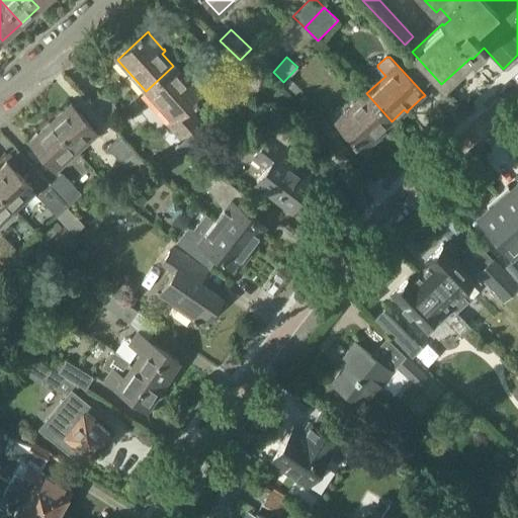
[(173,66),(146,91),(173,121),(168,125),(180,139),(199,120),(198,119),(188,108),(203,94),(188,77),(187,76),(184,78),(173,66)]
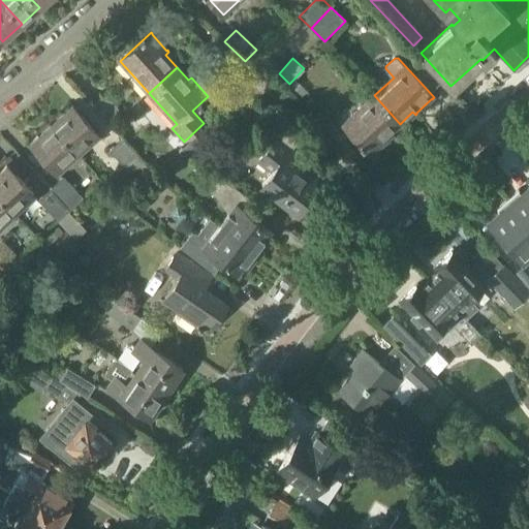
[(112,126),(124,115),(104,93),(92,104),(112,126)]
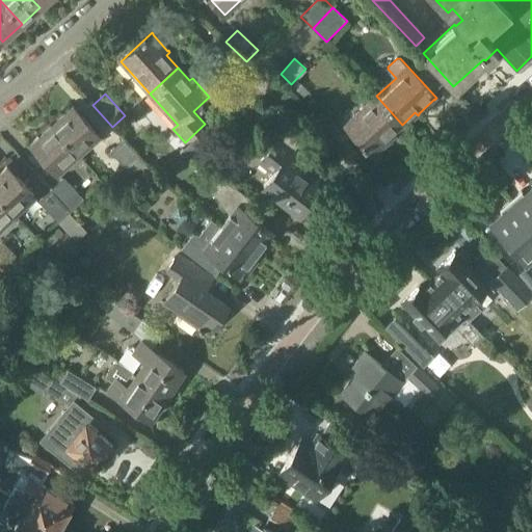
[(390,136),(402,125),(376,96),(344,125),(373,156),(375,155),(375,154),(390,140),(390,141),(392,139),(390,136)]
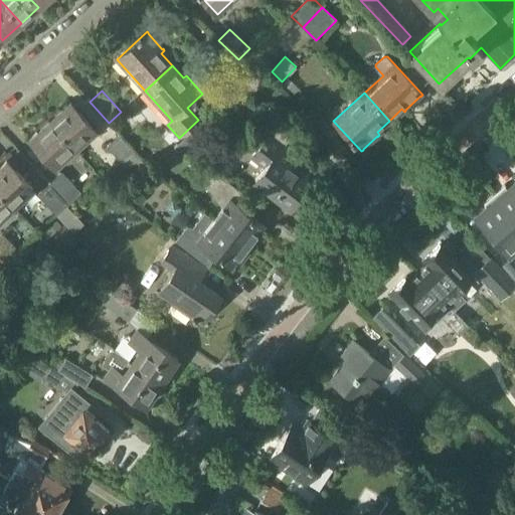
[(49,120),(75,148),(96,130),(69,102),(49,120)]
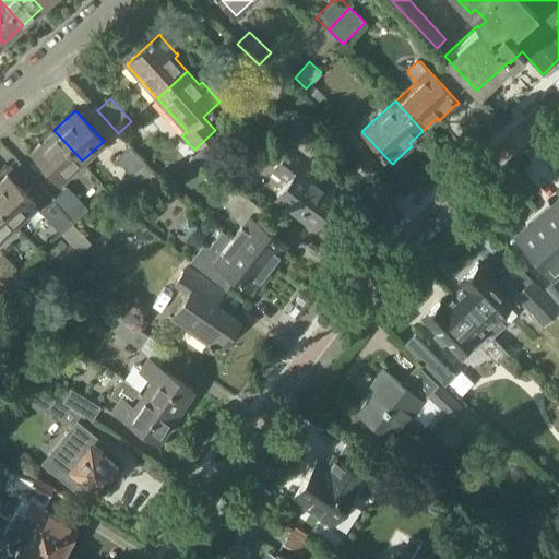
[(60,180),(82,161),(54,130),(32,150),(60,180)]
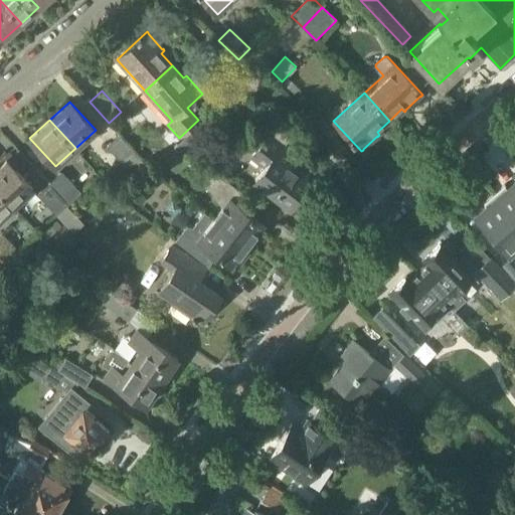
[(290,206),(309,181),(286,163),(294,152),(284,145),(293,134),(278,120),(269,132),(270,134),(253,155),(266,165),(255,179),(290,206)]
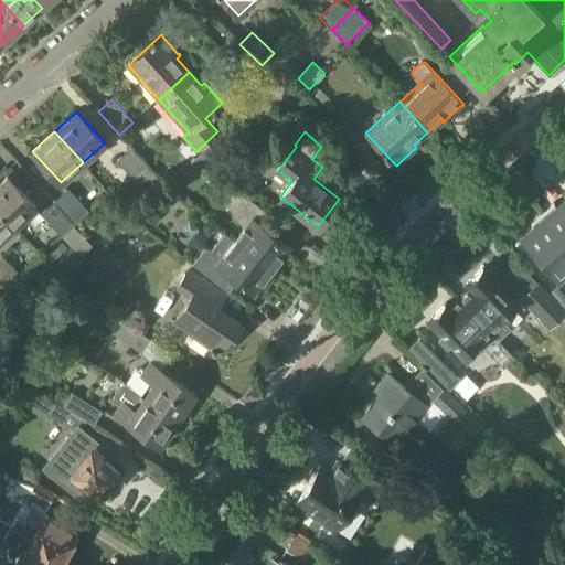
[(130,148),(117,160),(137,183),(157,177),(130,148)]
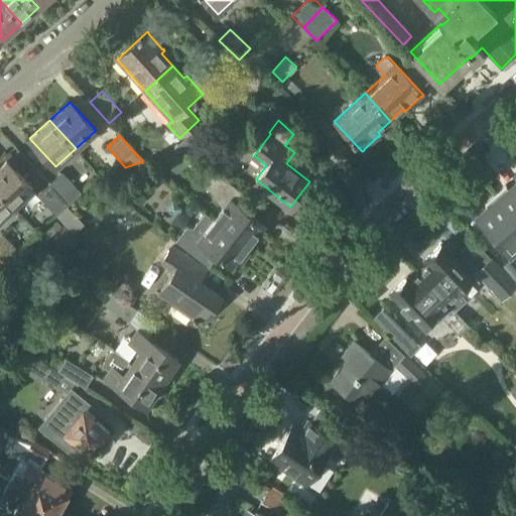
[(0,166),(0,192),(14,207),(33,187),(7,160),(0,166)]
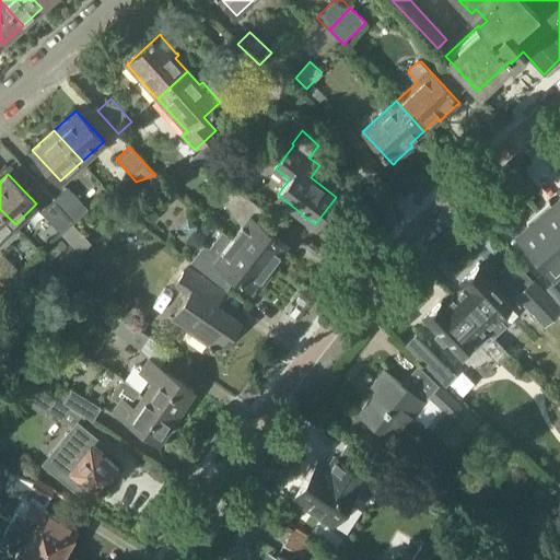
[(275,269),(286,256),(282,251),(288,244),(261,224),(270,213),(240,189),(232,184),(222,198),(242,224),(232,237),(275,269)]
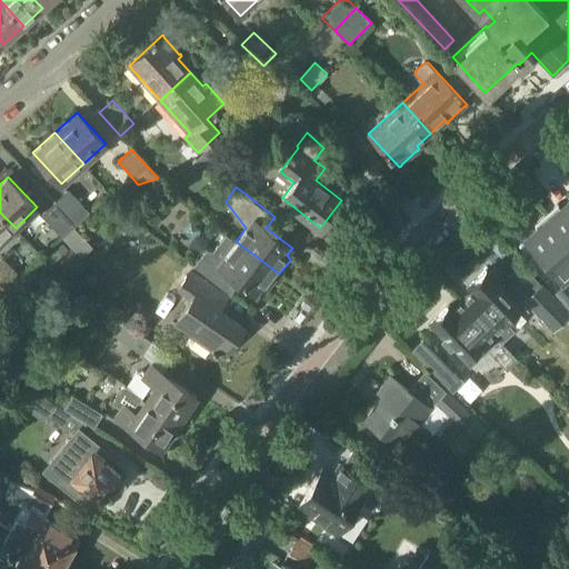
[(53,201),(73,223),(88,211),(67,189),(53,201)]
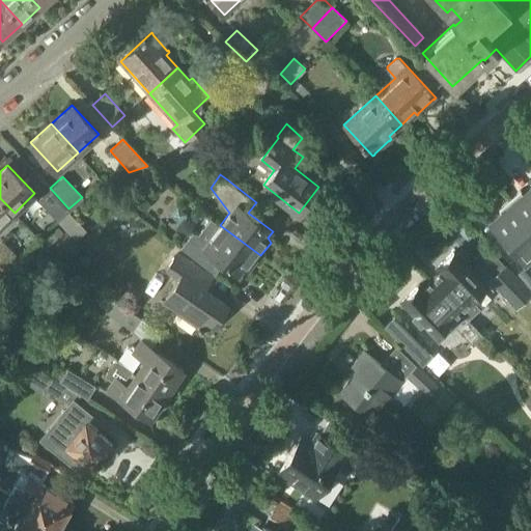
[(520,191),(509,200),(530,224),(530,185),(522,193),(520,191)]
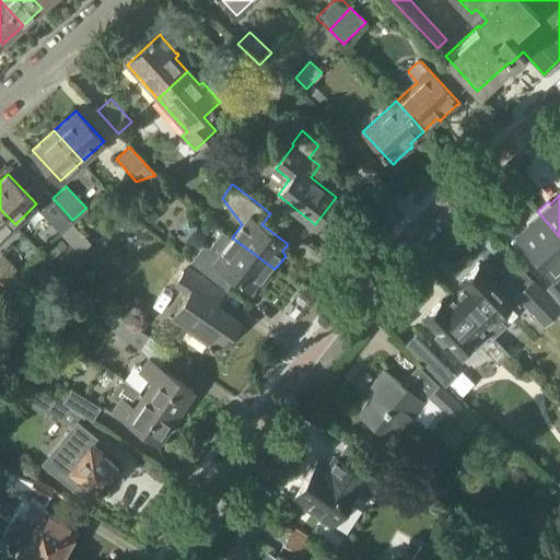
[(59,232),(72,220),(53,198),(39,210),(59,232)]
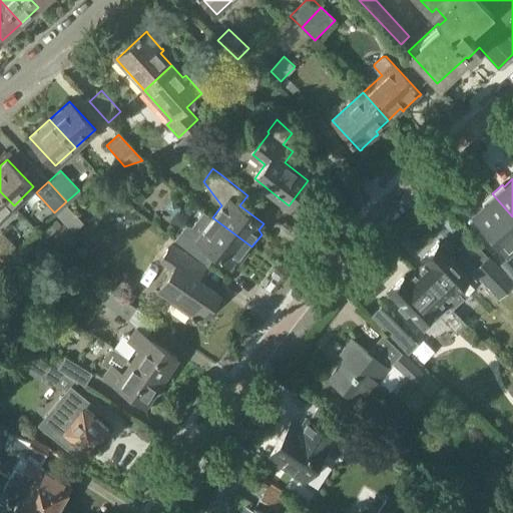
[(0,217),(14,205),(0,191),(0,217)]
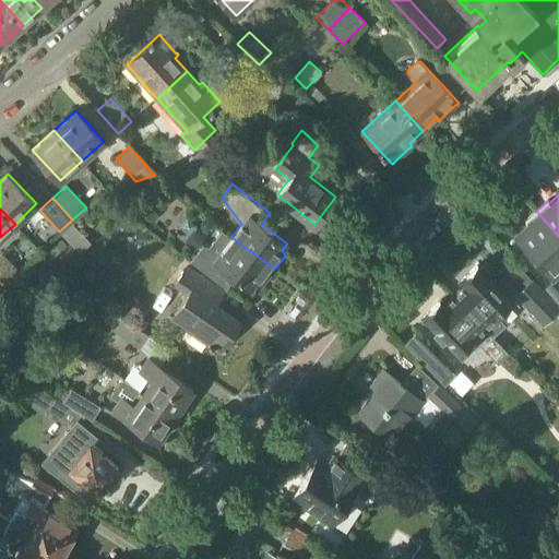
[(527,223),(516,233),(551,273),(558,266),(558,236),(536,211),(525,221),(527,223)]
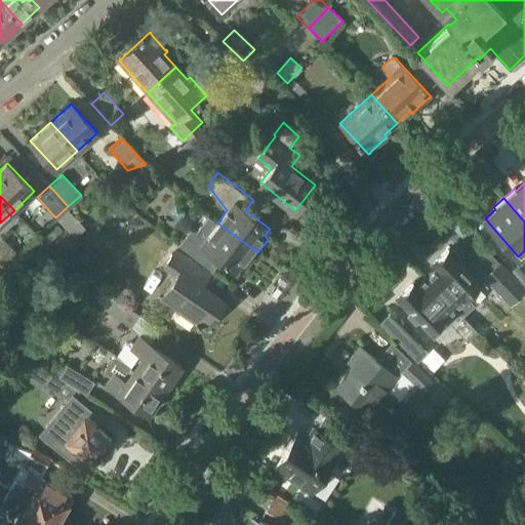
[(204,213),(178,245),(204,265),(212,252),(237,271),(241,266),(247,267),(257,252),(217,223),(216,223),(204,213)]
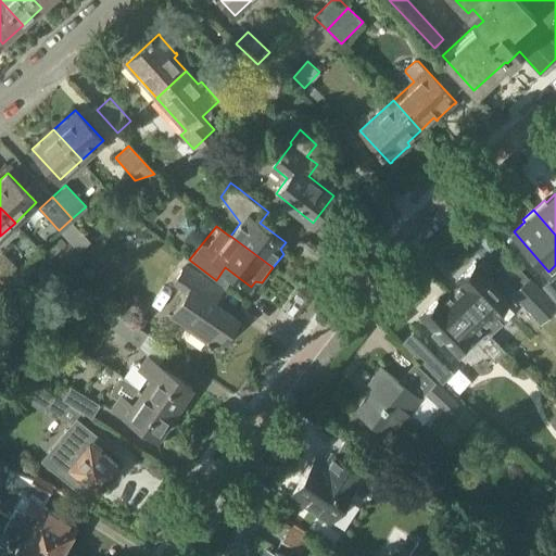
[(66,268),(80,255),(70,244),(55,257),(66,268)]
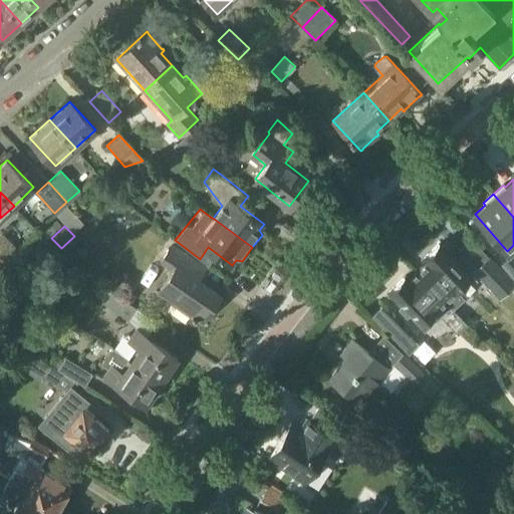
[(0,233),(0,255),(7,263),(19,252),(1,232),(0,233)]
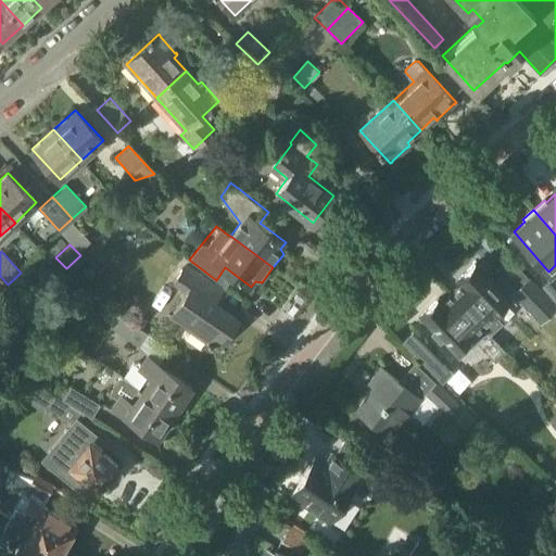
[(509,257),(497,269),(516,289),(513,293),(541,323),(555,306),(555,304),(529,277),(509,257)]
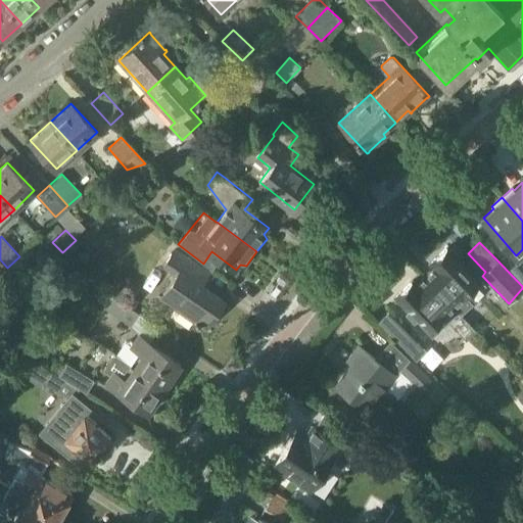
[(426,277),(458,311),(461,314),(471,304),(463,295),(479,280),(448,246),(430,264),(434,268),(426,277)]
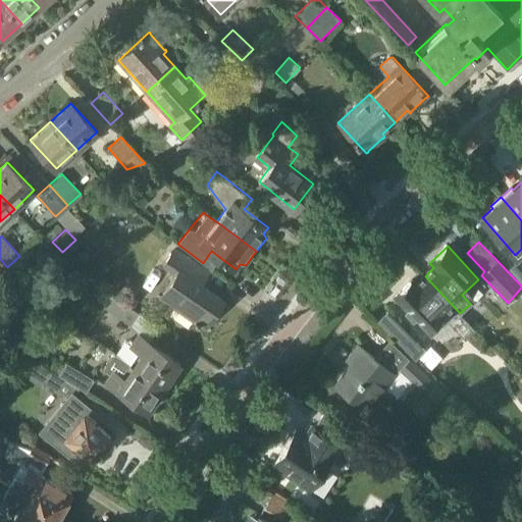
[(205,326),(223,300),(194,279),(202,268),(175,250),(164,265),(176,273),(163,294),(172,300),(170,303),(196,319),(194,321),(200,324),(200,322),(205,326)]
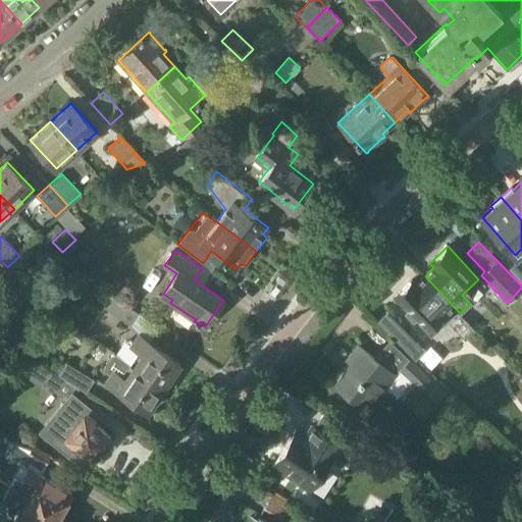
[(521,280),(521,259),(521,258),(510,267),(521,280)]
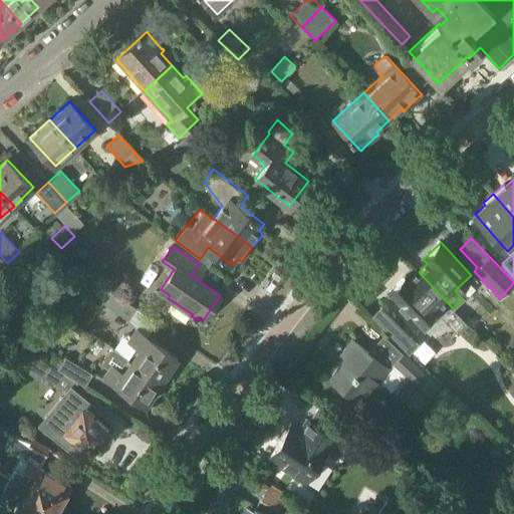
[(424,330),(450,305),(419,272),(410,280),(406,275),(388,292),(424,330)]
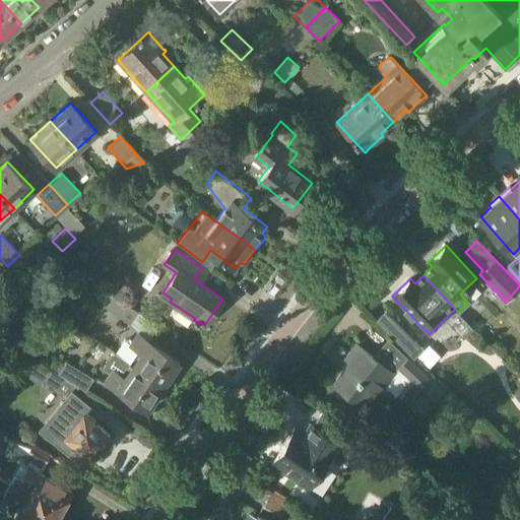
[(112,294),(104,306),(130,324),(138,312),(112,294)]
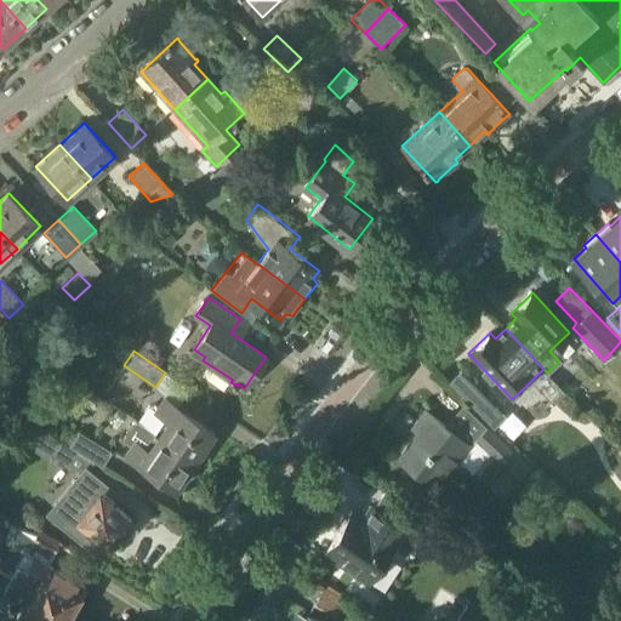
[(215,431),(166,397),(159,405),(155,403),(149,405),(140,420),(147,426),(146,426),(195,460),(215,431)]
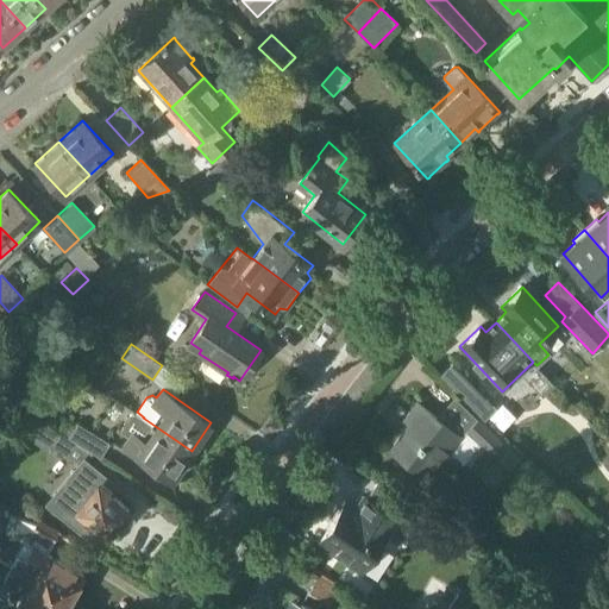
[(478,419),(454,396),(435,416),(418,402),(405,419),(410,424),(391,449),(438,485),(458,459),(449,452),(460,435),(469,429),(478,419)]
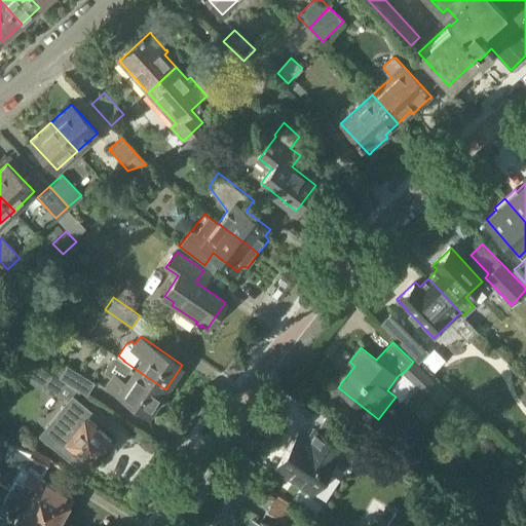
[(115,355),(104,372),(110,376),(106,383),(149,413),(165,389),(115,355)]
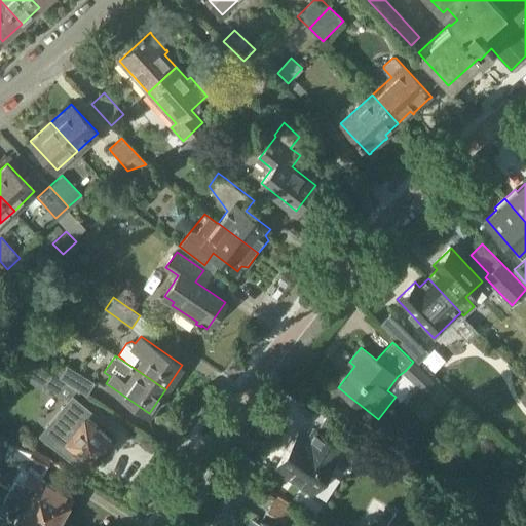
[(57,361),(49,371),(51,372),(80,390),(87,395),(95,382),(67,365),(66,367),(57,361)]
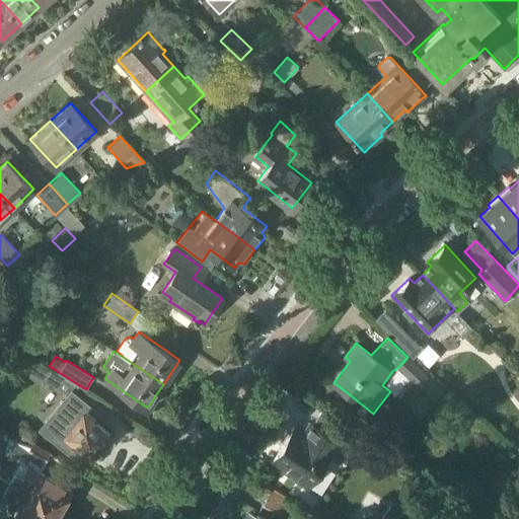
[(436,400),(445,389),(428,374),(409,356),(408,357),(399,366),(418,384),(436,400)]
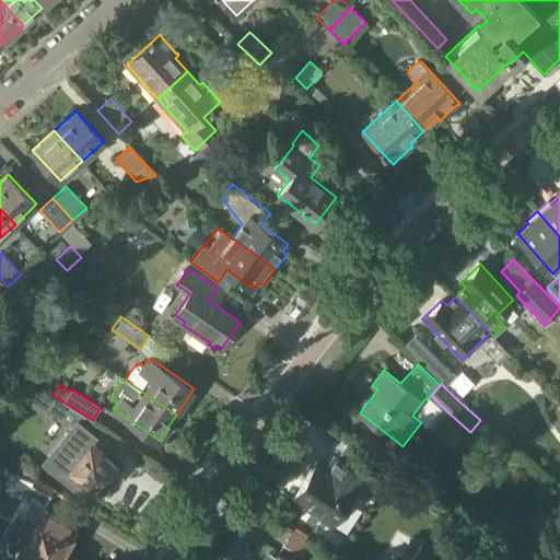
[(79,427),(85,416),(55,396),(46,409),(74,428),(77,429),(78,427),(79,427)]
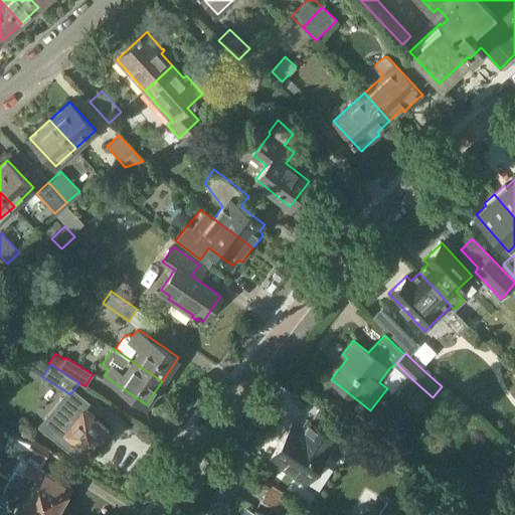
[(458,400),(444,388),(436,396),(450,409),(458,400)]
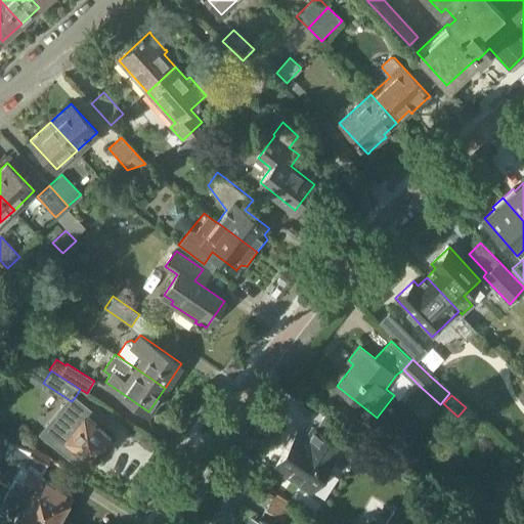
[(79,448),(92,460),(111,437),(95,425),(100,418),(89,408),(87,410),(74,399),(73,399),(72,401),(70,400),(44,432),(73,456),(79,448)]
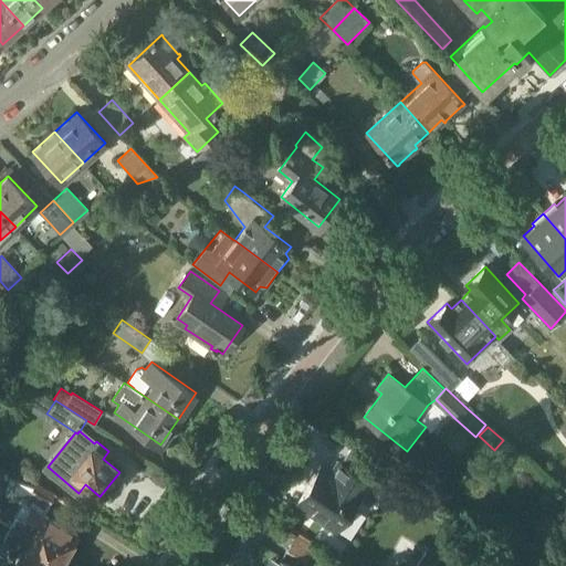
[(505,458),(511,452),(505,447),(500,453),(505,458)]
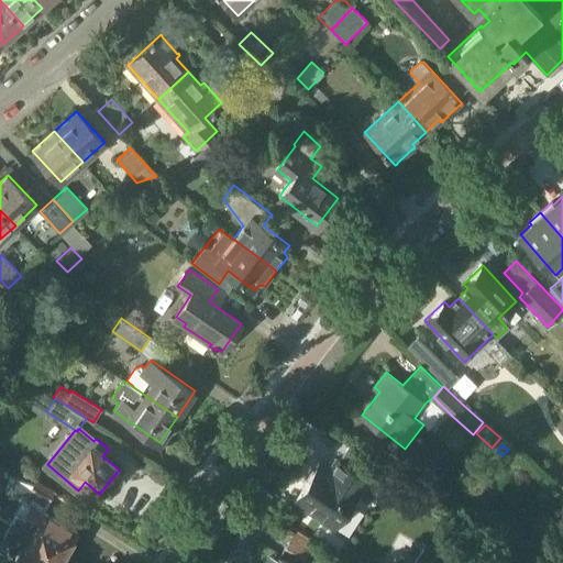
[(367,477),(337,457),(329,468),(319,462),(319,463),(323,466),(318,475),(312,472),(294,500),(334,527),(367,477)]
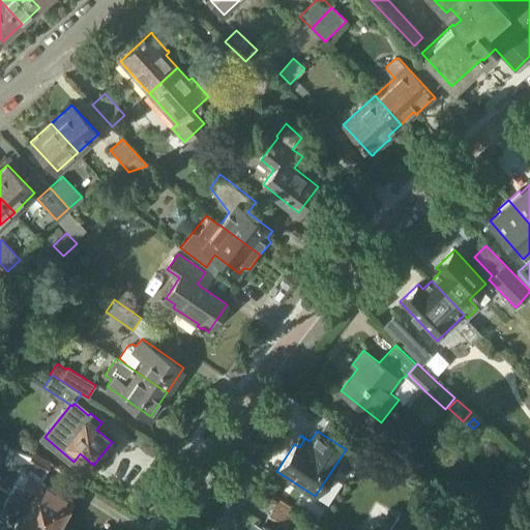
[(347,451),(362,462),(372,447),(356,437),(347,451)]
